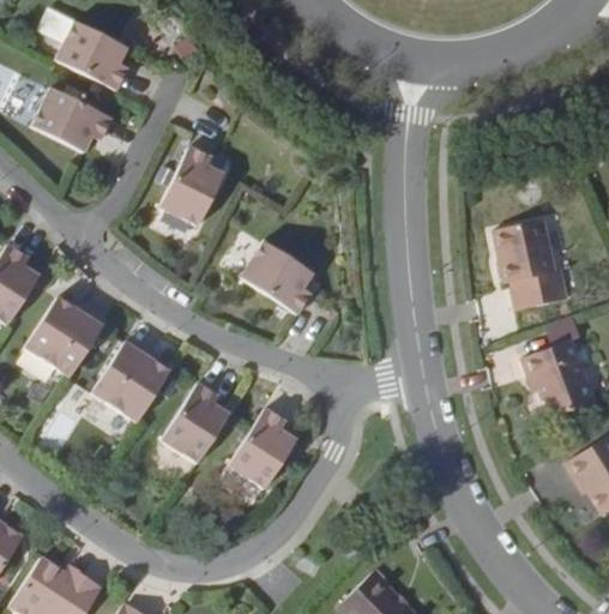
[(55,61),(118,91),(125,74),(116,70),(120,62),(128,47),(74,22),(55,61)]
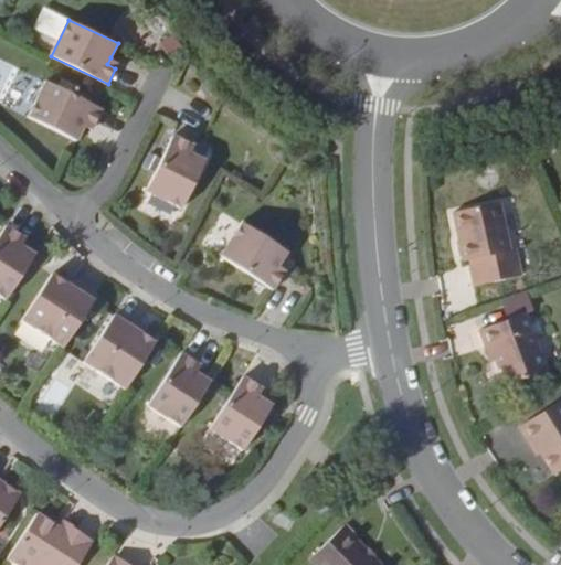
[(107,64),(115,68),(118,62),(110,57),(107,64)]
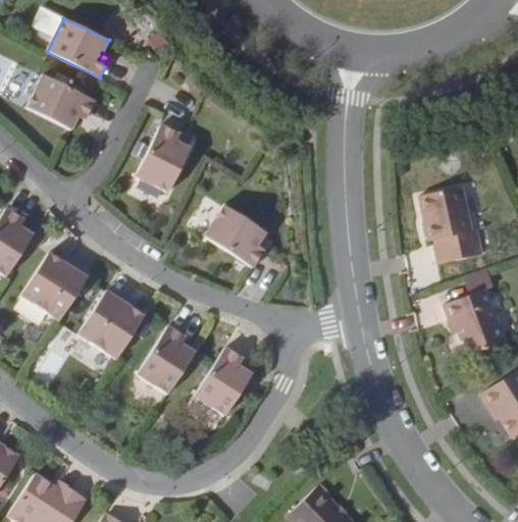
[(81,111),(89,115),(96,100),(43,75),(27,109),(72,132),(78,118),(81,111)]
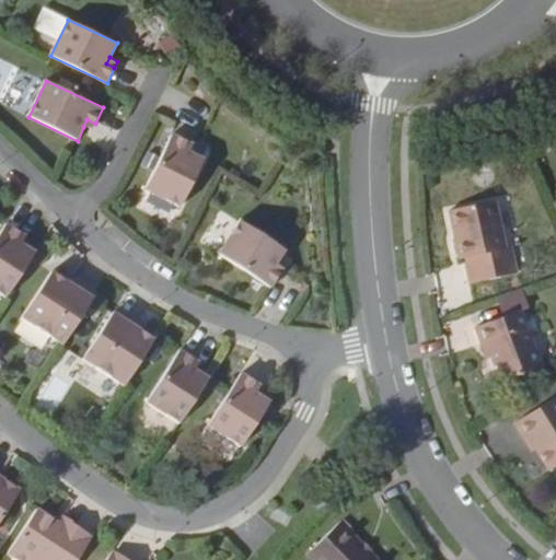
[(92,130),(95,124),(87,119),(83,127),(92,130)]
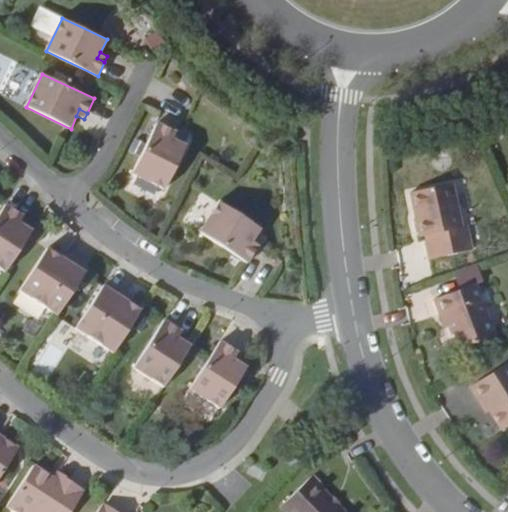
[(167,135),(171,128),(158,122),(132,172),(164,189),(187,145),(174,139),(167,135)]
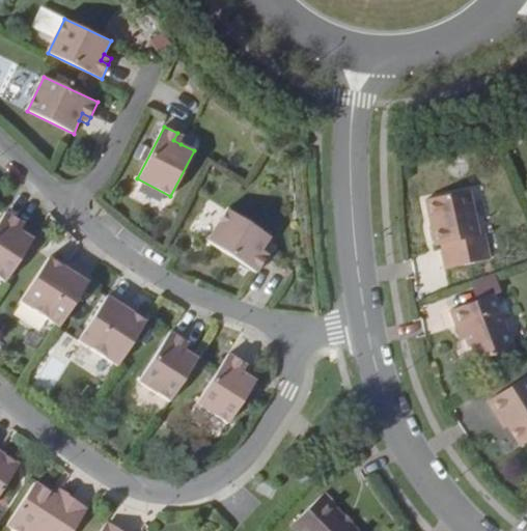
[(505,128),(492,134),(497,145),(510,139),(505,128)]
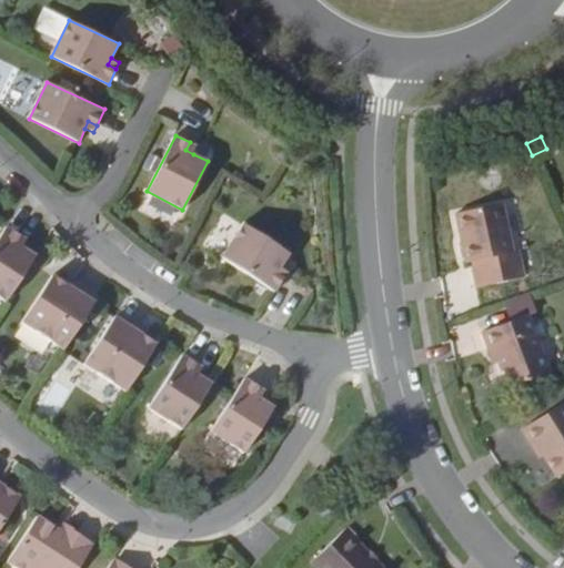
[(198,145),(190,142),(185,150),(193,154),(198,145)]
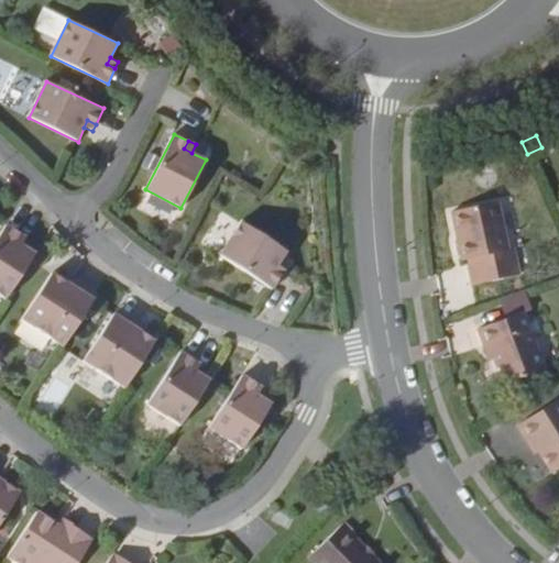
[(497,189),(453,207),(471,252),(477,250),(485,272),(532,255),(523,233),(515,234),(497,189)]
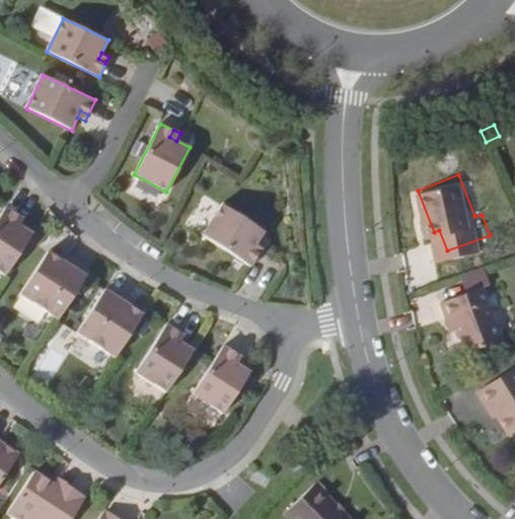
[(0,272),(5,275),(32,233),(20,226),(14,221),(19,214),(7,206),(0,216),(0,272)]
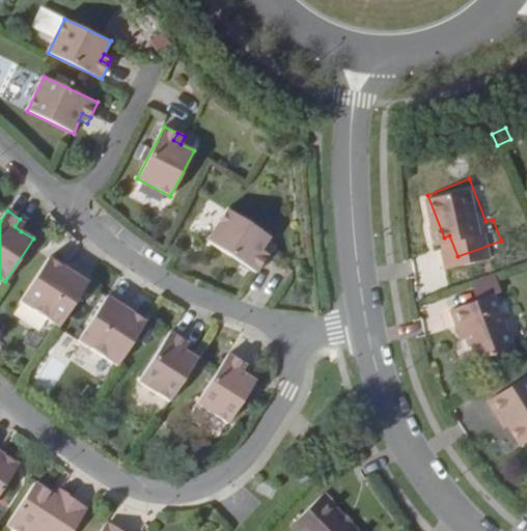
[(258,258),(262,252),(272,239),(229,212),(209,243),(257,276),(267,263),(258,258)]
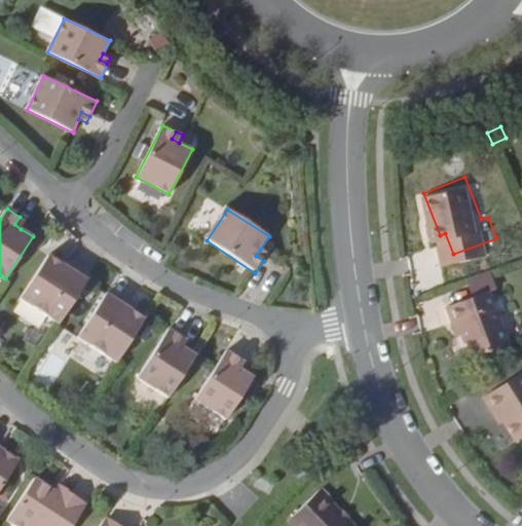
[(14,224),(21,229),(26,221),(20,217),(14,224)]
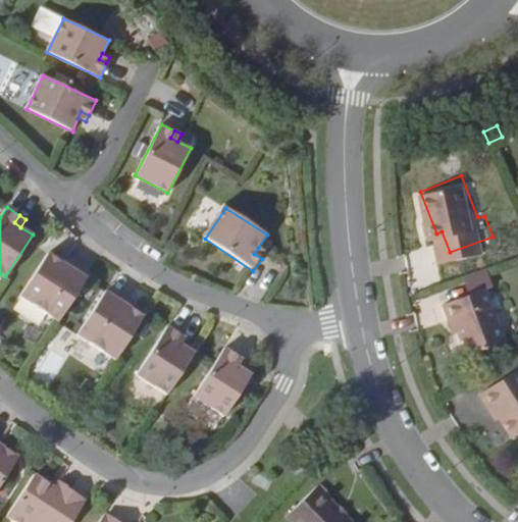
[(265,253),(258,248),(254,254),(262,259),(265,253)]
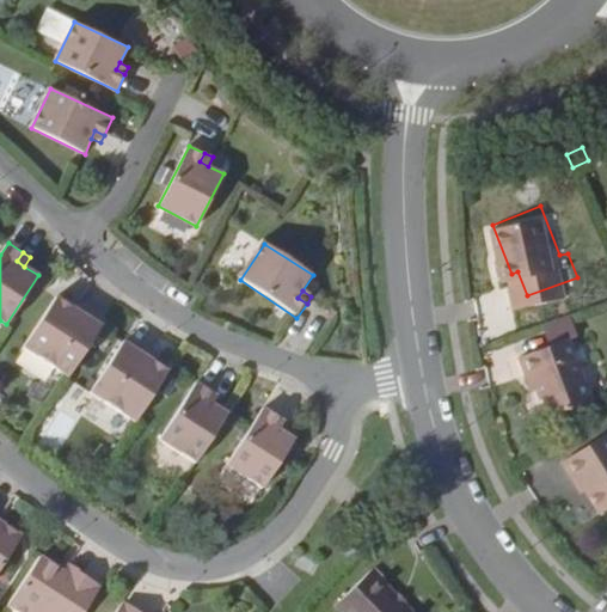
[(71,375),(103,325),(73,306),(57,295),(24,347),(71,375)]
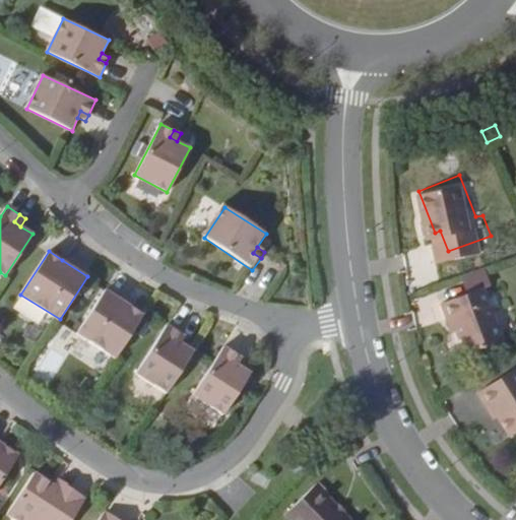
[(87,276),(92,267),(67,251),(62,260),(87,276)]
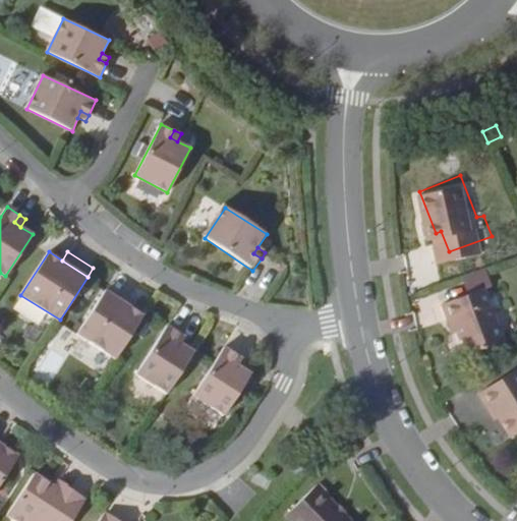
[(466,291),(485,285),(491,283),(484,267),(460,275),(466,291)]
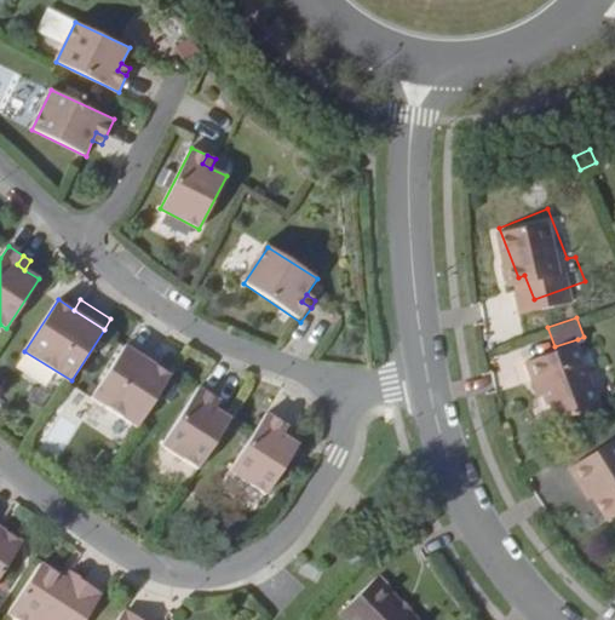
[(126,346),(156,367),(161,357),(132,338),(126,346)]
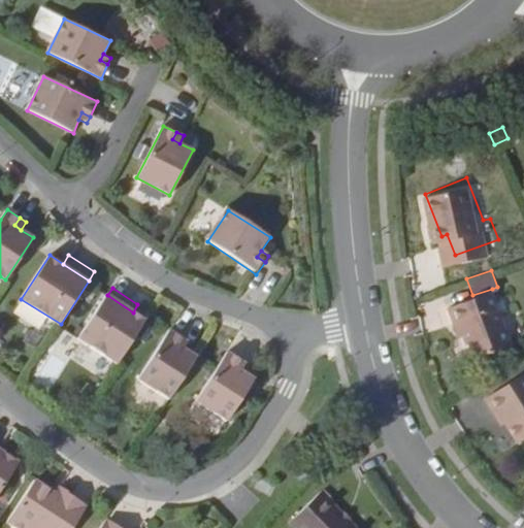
[(458,320),(463,333),(472,356),(511,342),(492,289),(472,295),(449,304),(455,321),(458,320)]
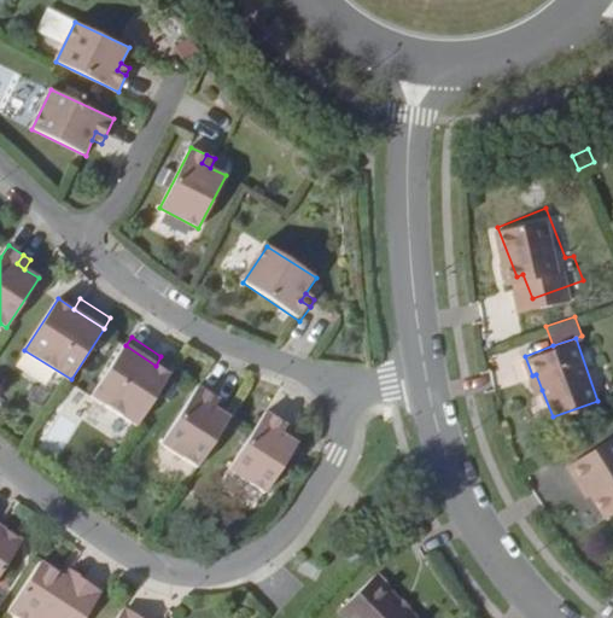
[(138,425),(170,374),(156,366),(126,345),(93,395),(138,425)]
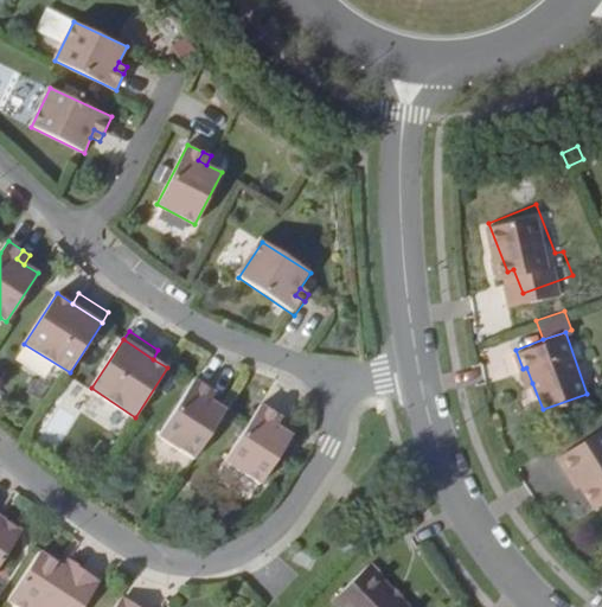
[(529,384),(532,383),(526,368),(523,369),(529,384)]
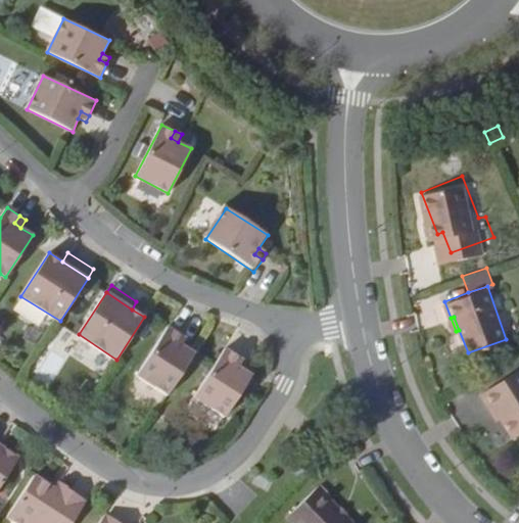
[(167,395),(194,353),(182,345),(175,340),(180,333),(168,325),(136,374),(167,395)]
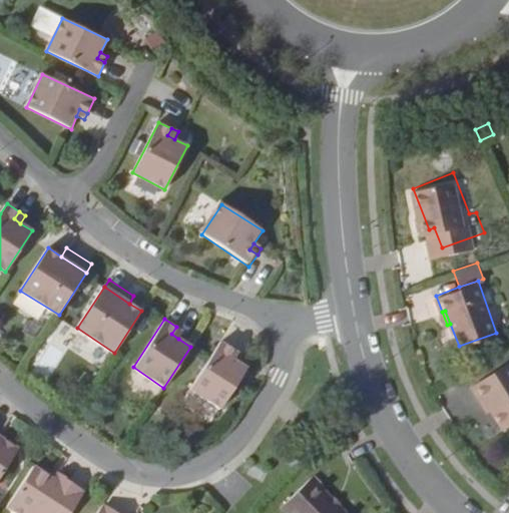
[(171,334),(178,339),(183,331),(176,327),(171,334)]
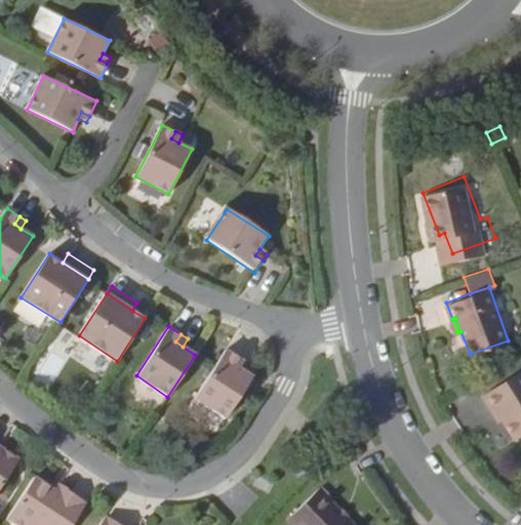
[(233,362),(238,355),(226,347),(195,397),(227,417),(252,375),(240,367),(233,362)]
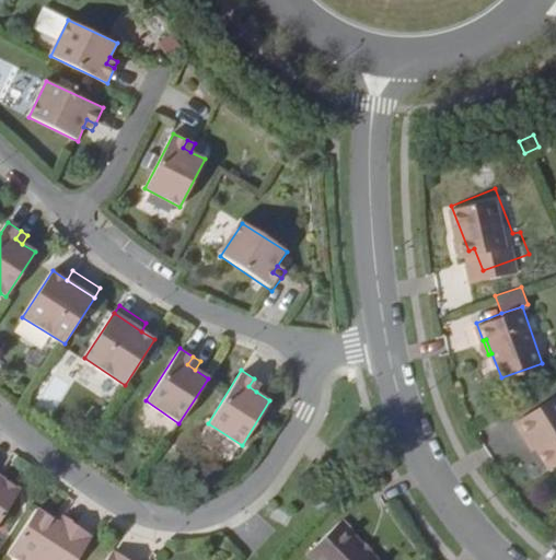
[(262,384),(254,378),(248,386),(256,392),(262,384)]
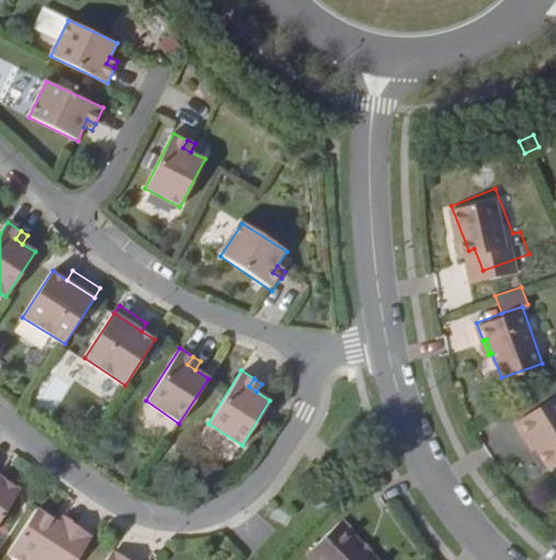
[(526,429),(533,441),(546,463),(555,457),(555,396),(553,391),(511,415),(521,431),(526,429)]
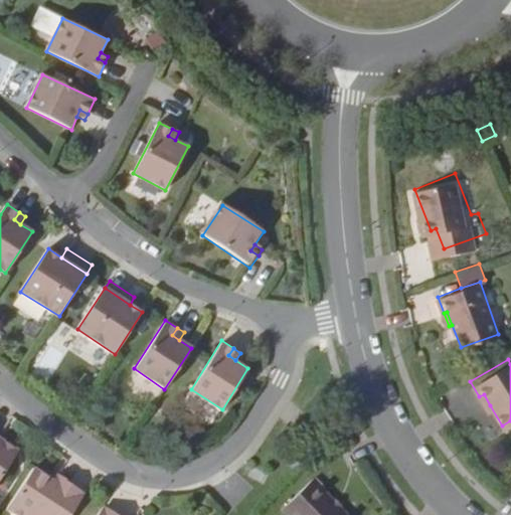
[(485,408),(490,405),(484,394),(479,396),(485,408)]
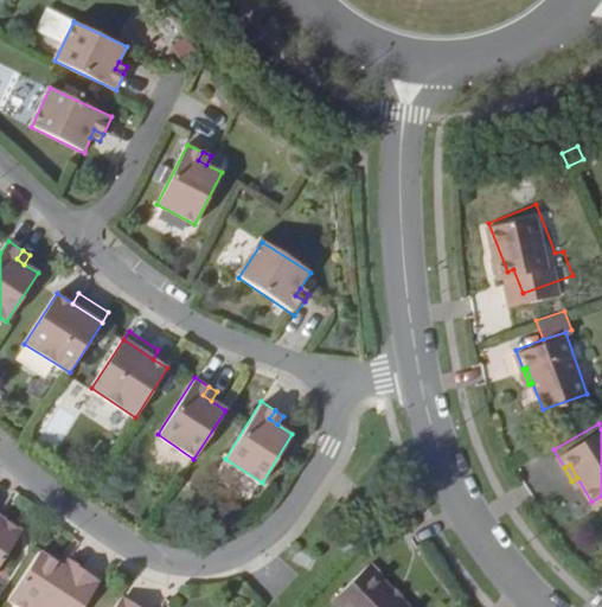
[(0,564),(24,529),(0,513),(0,564)]
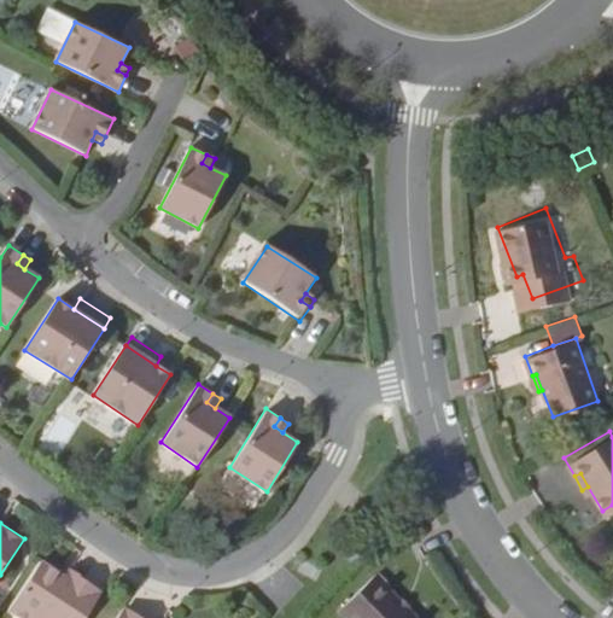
[(66,575),(44,559),(10,611),(22,617),(87,617),(100,598),(66,575)]
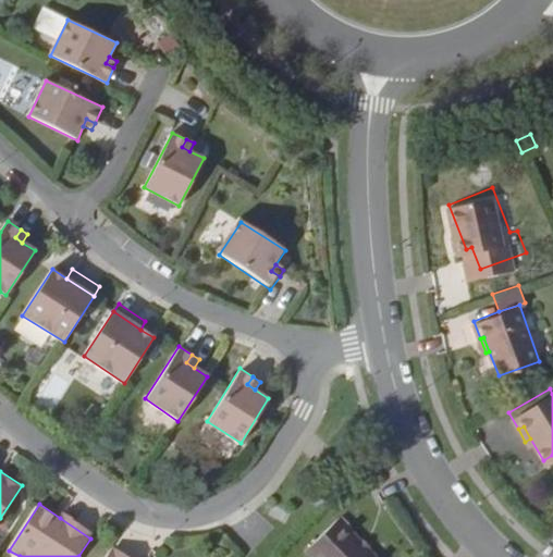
[(65,509),(60,518),(90,539),(95,532),(82,523),(83,521),(65,509)]
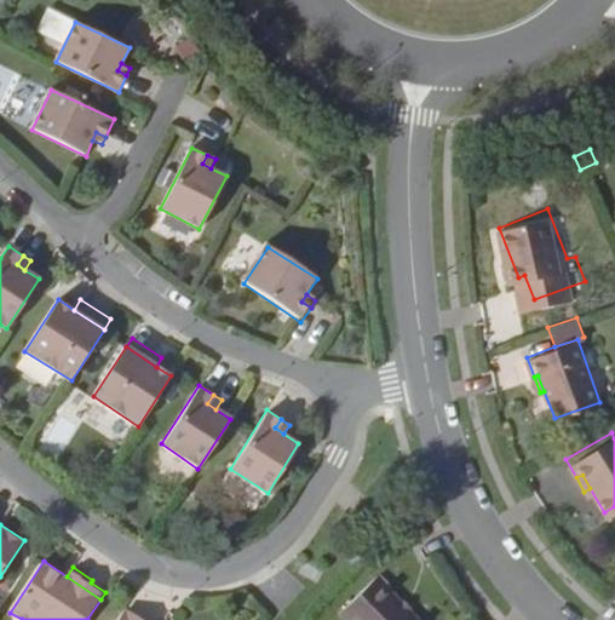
[(392,583),(379,568),(339,609),(349,619),(421,619),(390,585),(392,583)]
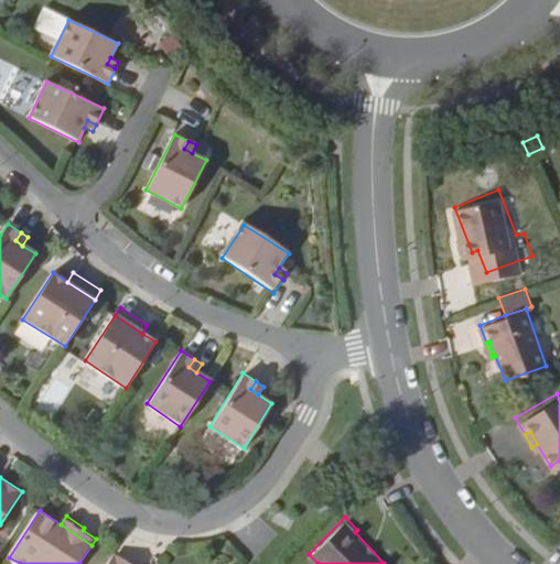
[(128,559),(115,551),(111,555),(124,563),(141,563),(129,555),(128,559)]
